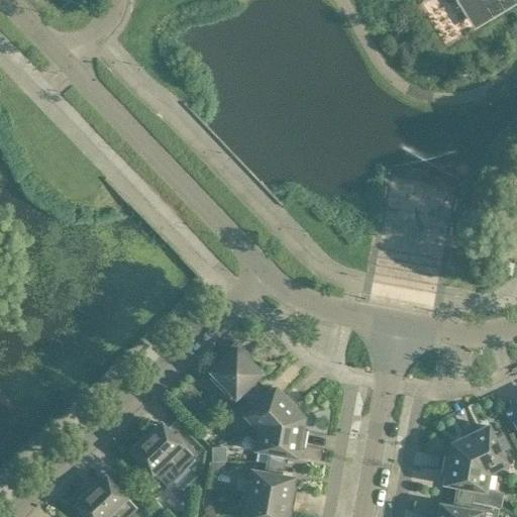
[(504,11),(516,2),(516,0),(462,0),(476,21),(501,6),(504,11)]
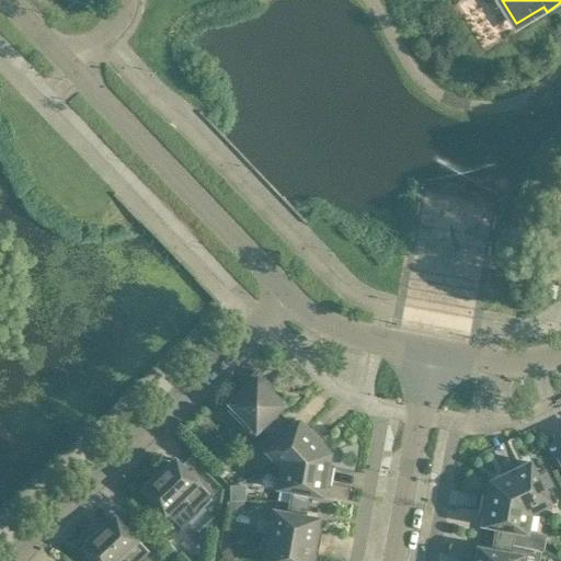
[(544,290),(542,296),(556,298),(558,286),(546,283),(544,290)]
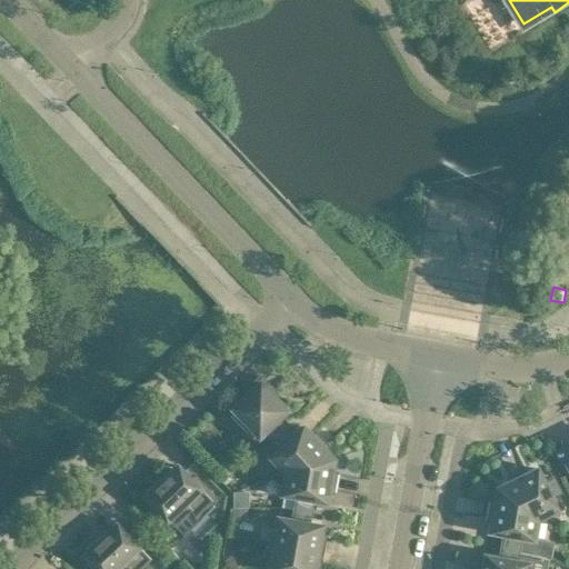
[(250,392),(247,396),(230,412),(257,440),(267,430),(273,437),(285,427),(278,419),(288,410),(272,392),(275,390),(261,377),(248,390),(250,392)]
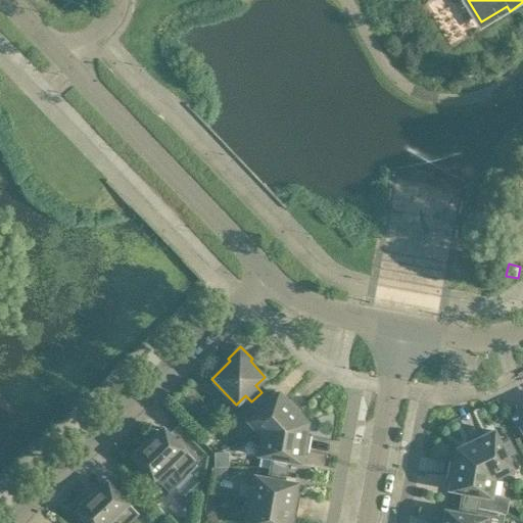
[(253,405),(244,414),(249,420),(264,434),(307,421),(299,413),(301,410),(289,397),(287,399),(279,391),(270,400),(264,394),(253,405)]
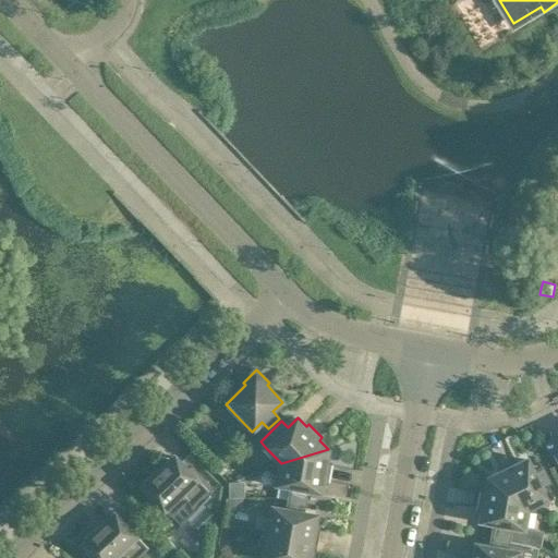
[(326,463),(328,449),(281,463),(278,485),(291,487),(290,497),(305,499),(306,490),(320,493),(323,482),(326,482),(329,463),(326,463)]
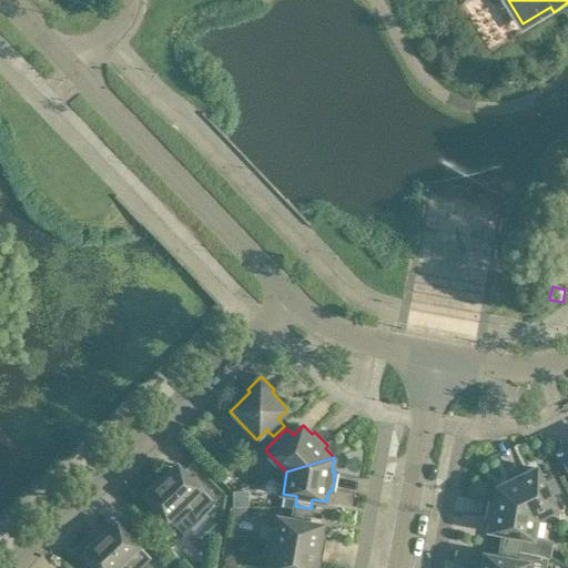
[(150,493),(145,496),(150,500),(146,504),(160,518),(163,515),(183,535),(215,504),(212,499),(201,488),(184,472),(179,465),(163,479),(161,477),(160,476),(146,490),(146,492),(148,490),(150,493)]
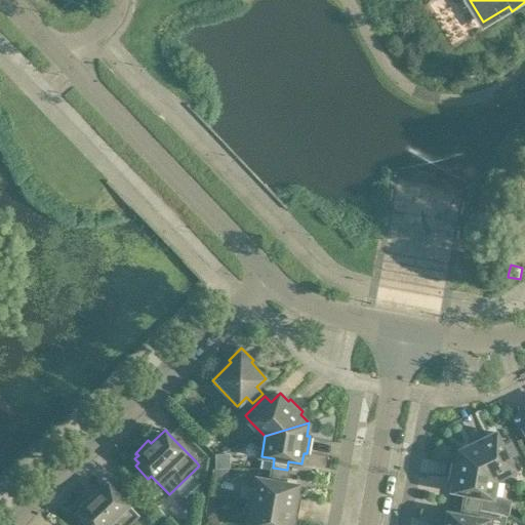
[(472,445),(459,450),(496,478),(515,470),(509,457),(517,453),(511,441),(502,444),(497,433),(487,437),(486,434),(470,442),(472,445)]
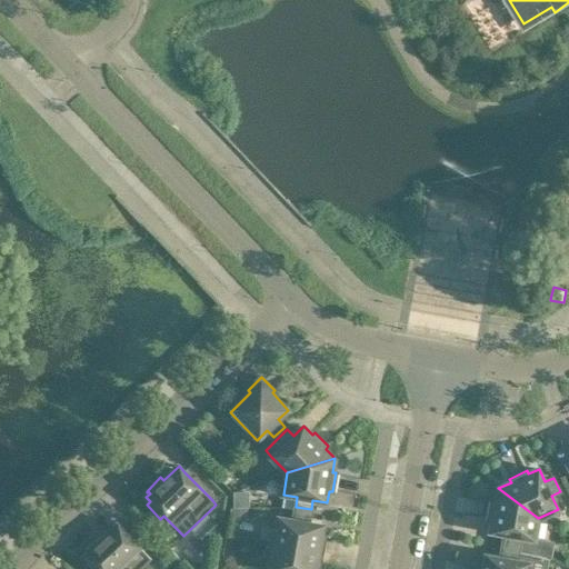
[(538,518),(498,488),(496,501),(492,501),(489,520),(492,520),(490,531),(505,535),(502,543),(518,546),(520,537),(535,540),(538,518)]
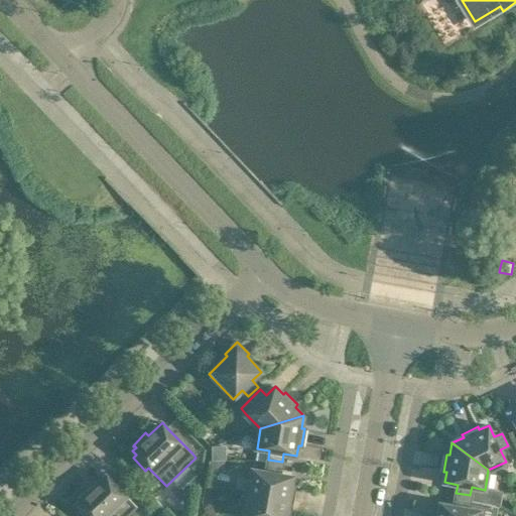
[(281,465),(267,463),(266,471),(253,469),(249,493),(291,500),(294,487),(290,486),(292,476),(280,474),(281,465)]
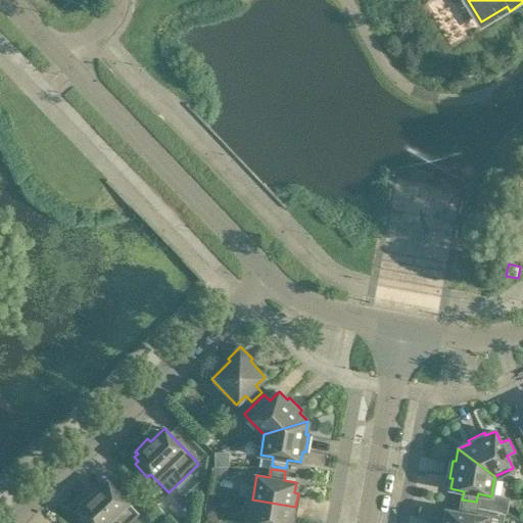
[(129,522),(139,514),(123,496),(108,482),(94,495),(91,492),(79,505),(82,508),(78,511),(82,515),(79,517),(84,522),(129,522)]
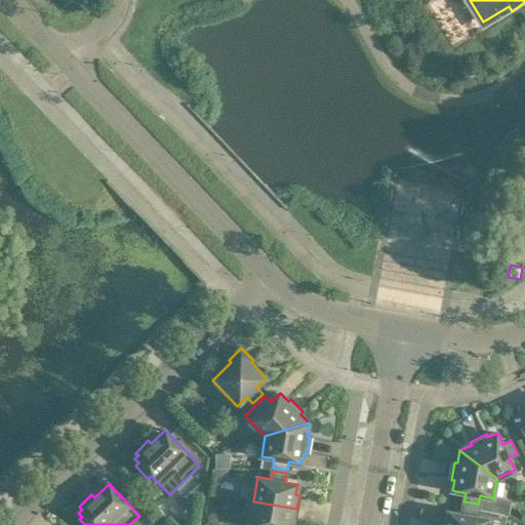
[(294,523),(296,509),(253,501),(248,524),(290,524),(291,522),(294,523)]
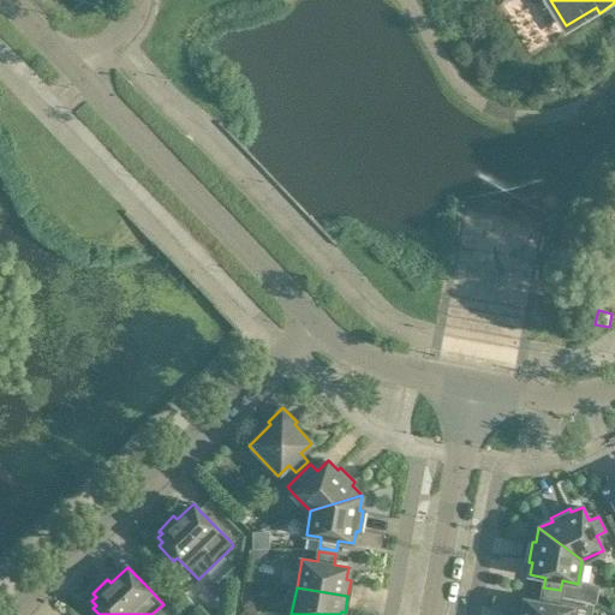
[(557,605),(560,595),(543,592),(541,602),(526,599),(524,611),(519,610),(518,614),(571,614),(573,608),(557,605)]
